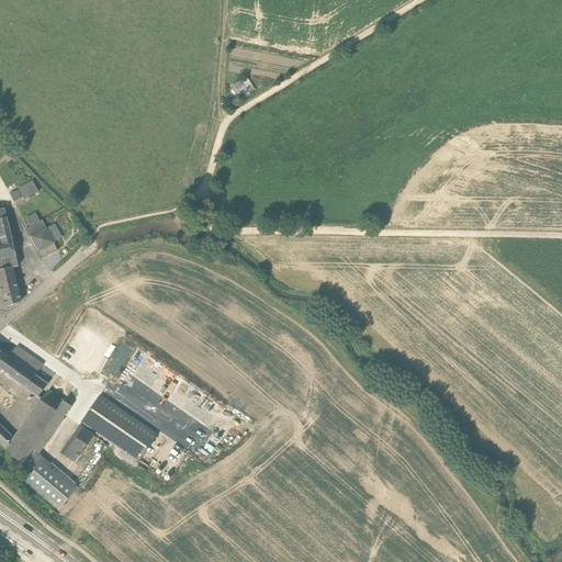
[(253,89),(246,77),(231,86),(238,98),(253,89)]
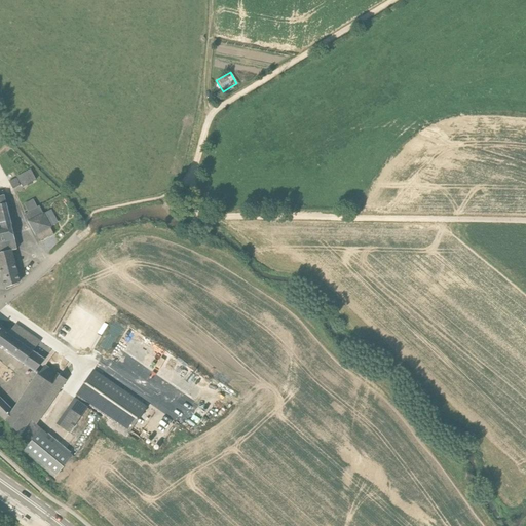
[(16,177),(22,185),(22,187),(36,180),(31,170),(16,177)]
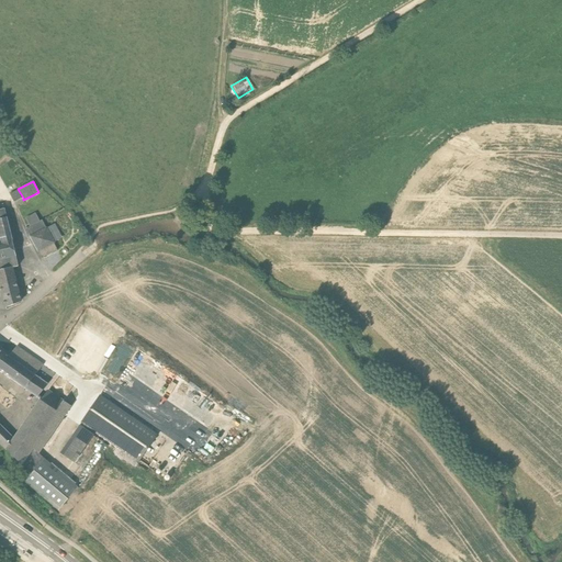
[(14,202),(23,198),(18,189),(9,193),(14,202)]
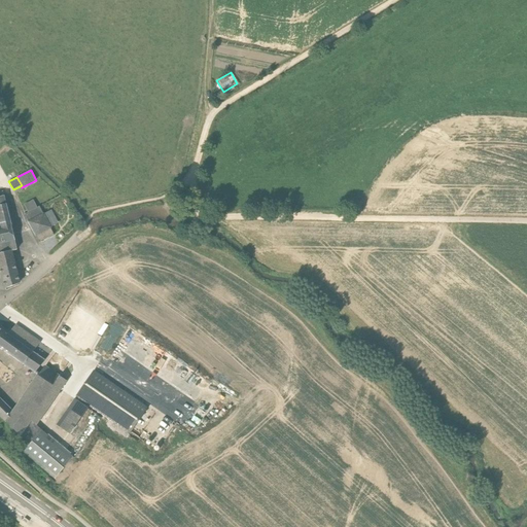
[(0,226),(11,224),(7,206),(0,208),(0,226)]
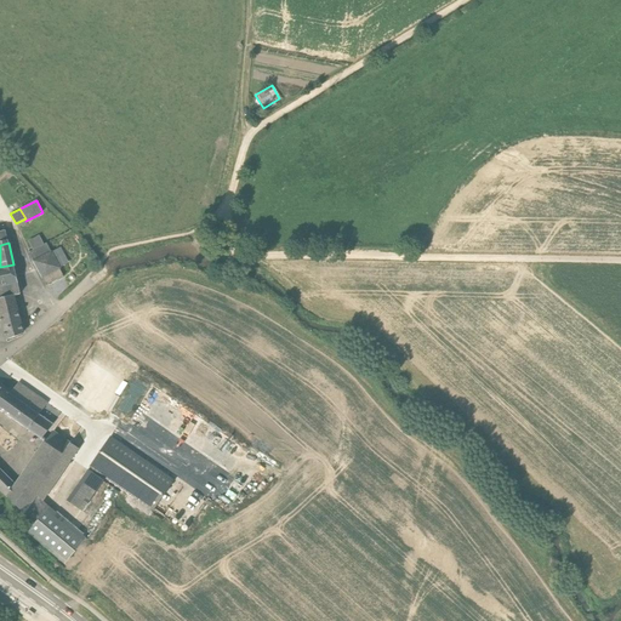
[(51,251),(47,244),(47,243),(44,244),(33,250),(29,252),(34,261),(33,262),(34,262),(43,278),(46,285),(63,277),(60,268),(57,266),(58,265),(52,251),(51,251)]
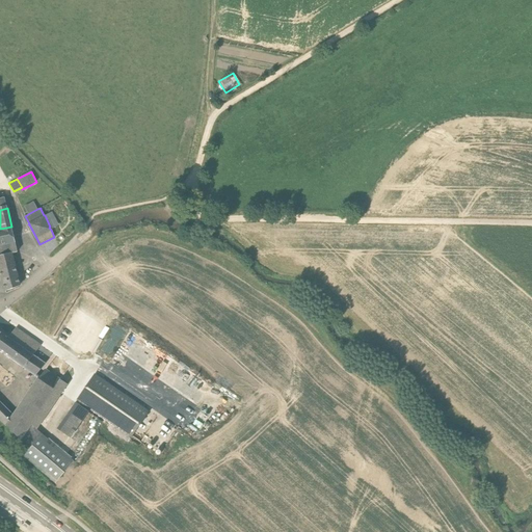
[(0,244),(15,242),(14,234),(11,227),(0,229),(0,244)]
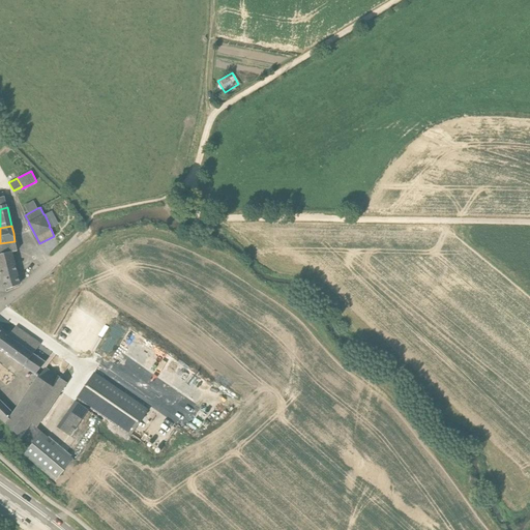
[(0,269),(5,290),(20,285),(10,253),(17,252),(17,251),(15,241),(0,243),(0,269)]
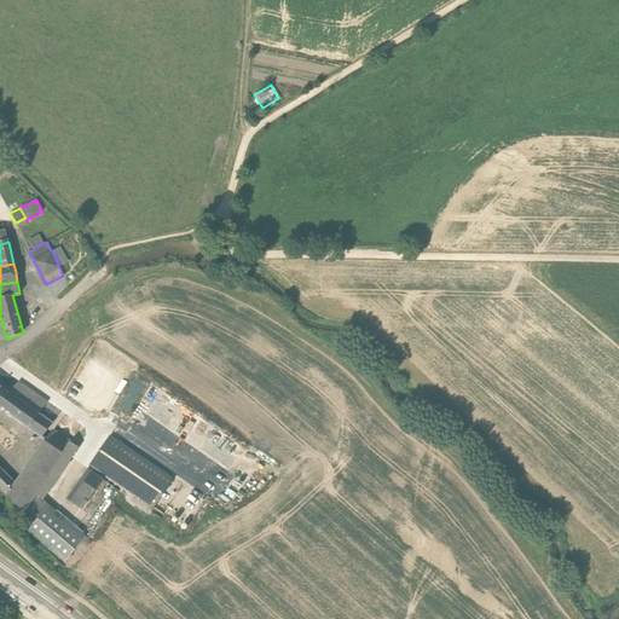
[(10,393),(0,386),(0,409),(28,428),(41,438),(53,423),(39,414),(47,403),(18,382),(17,382),(10,393)]
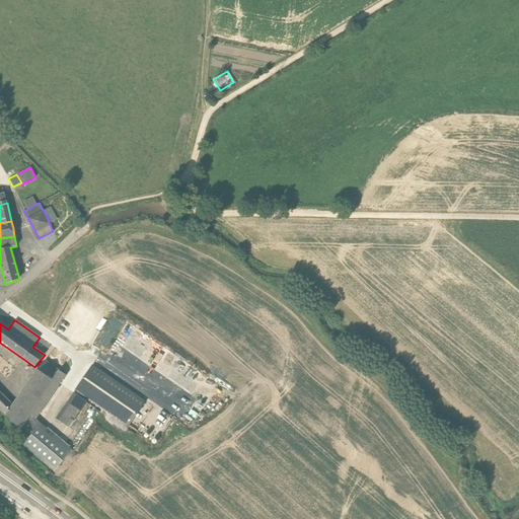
[(0,410),(20,429),(31,415),(36,419),(66,375),(59,370),(45,360),(38,370),(36,370),(35,371),(13,403),(0,390),(0,410)]
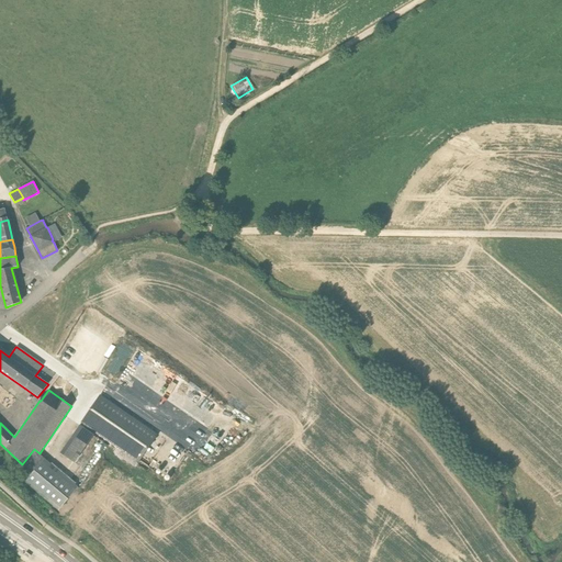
[(81,423),(138,462),(158,435),(100,394),(81,423)]
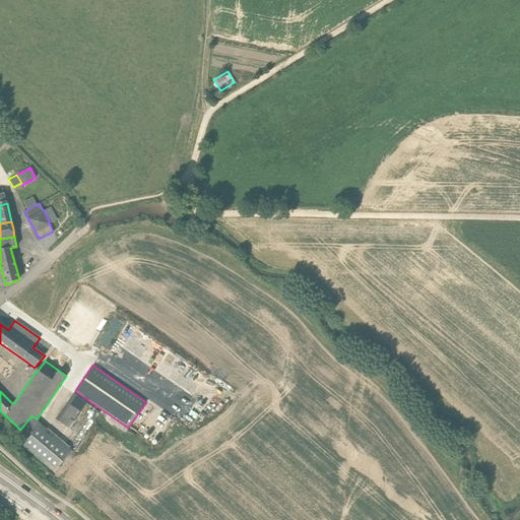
[(69,428),(87,402),(77,395),(59,421),(69,428)]
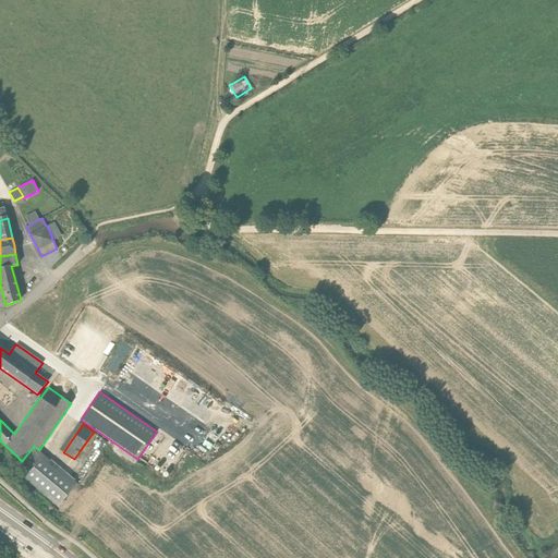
[(86,451),(99,434),(95,431),(75,458),(81,462),(87,452),(86,451)]
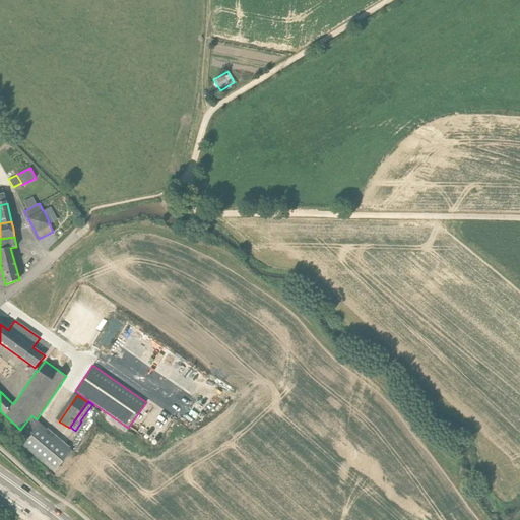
[(31,415),(20,430),(28,439),(23,446),(30,452),(55,472),(72,450),(37,419),(31,415)]
